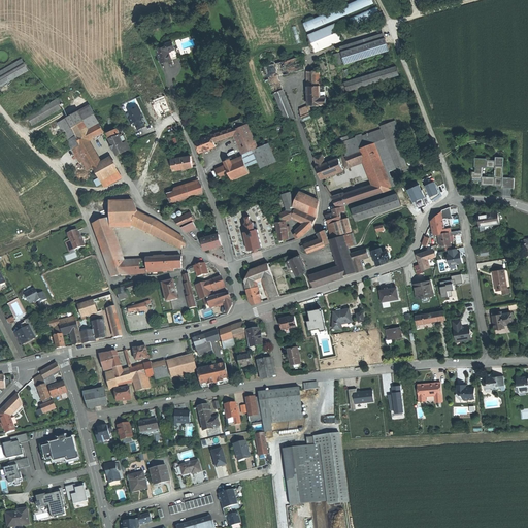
[(372,0),(358,0),(305,23),(308,31),(374,3),(372,0)]
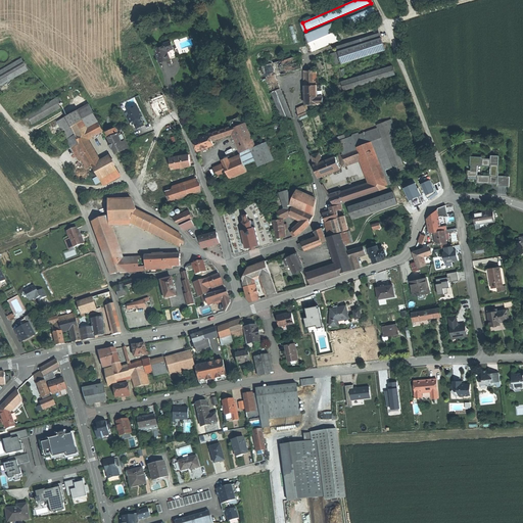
[(373,7),(337,21),(340,30),(376,14),(373,7)]
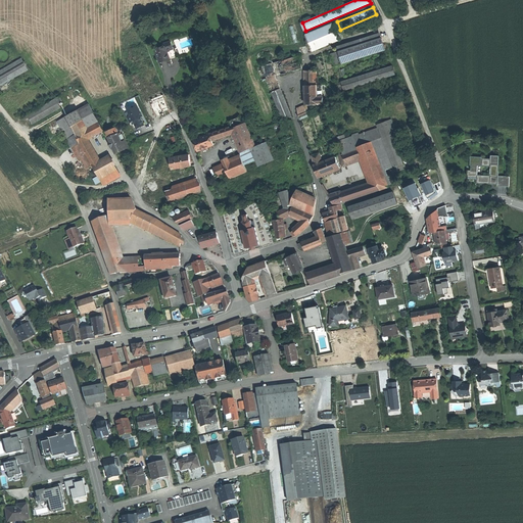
[(341,40),(334,24),(306,35),(314,51),(341,40)]
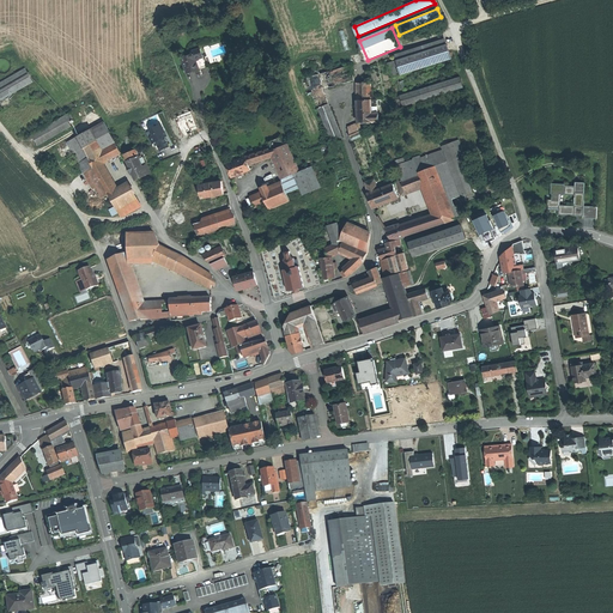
[(447,38),(396,56),(398,61),(448,44),(447,38)]
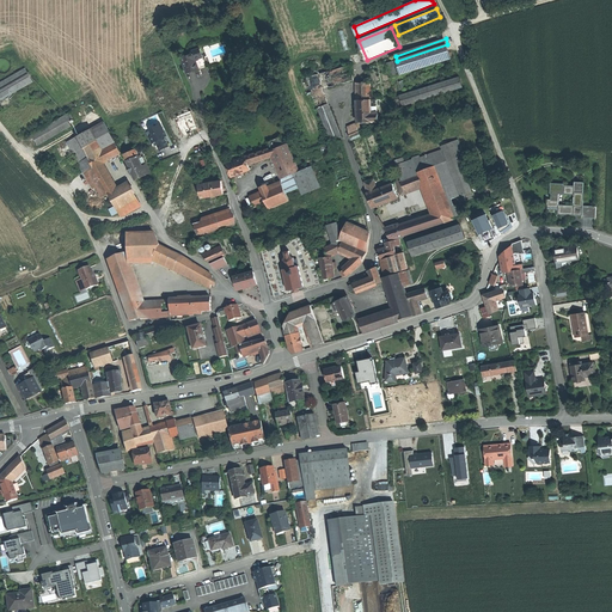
[(392,78),(452,59),(447,44),(397,61),(389,63),(392,78)]
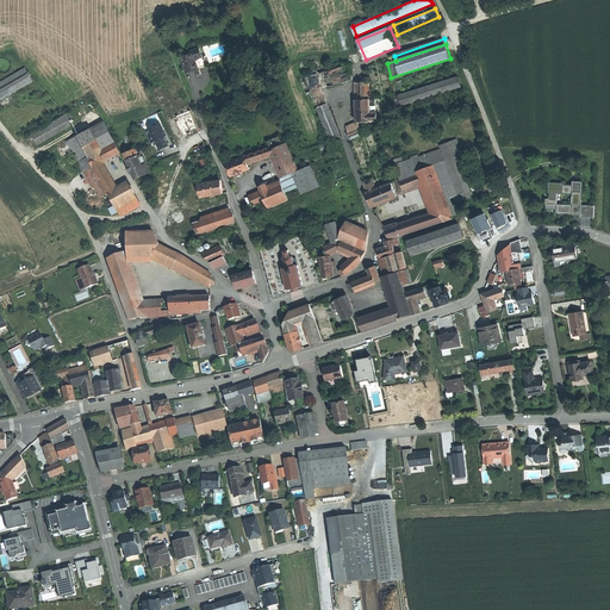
[(192,51),(193,55),(181,58),(187,73),(193,70),(198,69),(195,60),(203,57),(199,49),(192,51)]
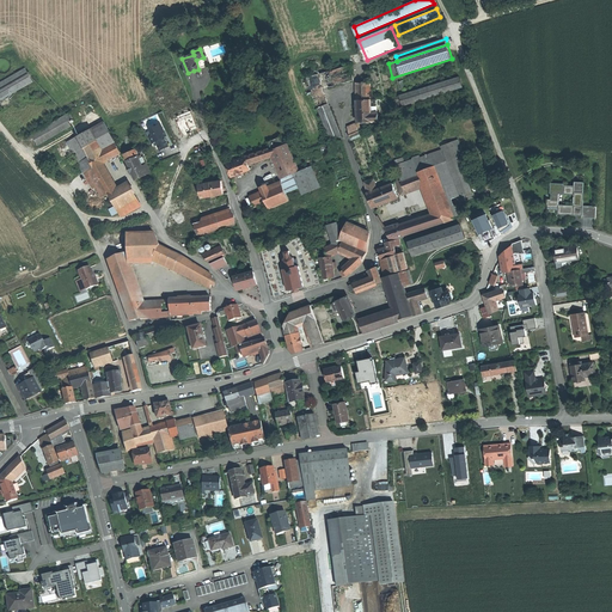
[(199,69),(207,66),(203,57),(196,60),(199,69)]
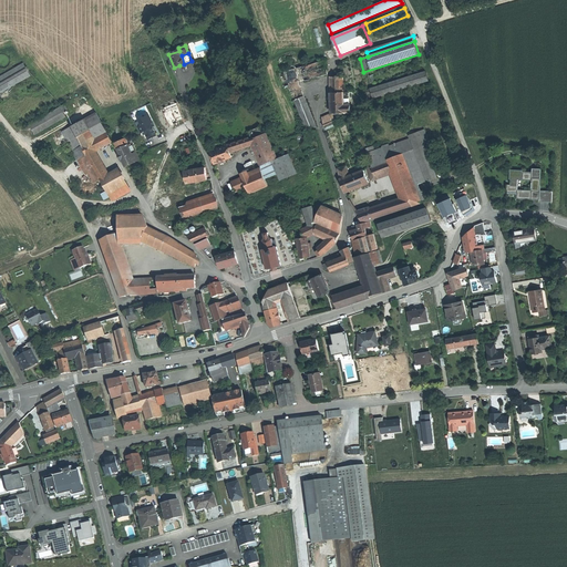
[(317,127),(299,83),(329,74),(326,60),(285,72),(279,74),(285,88),(290,85),(296,100),(295,100),(307,132),(317,127)]
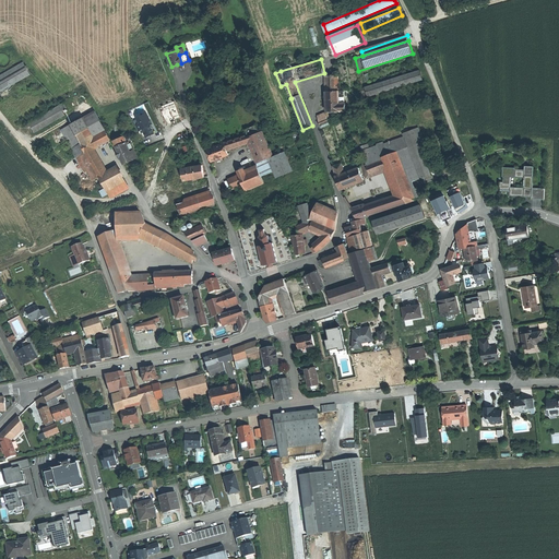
[(23,63),(0,76),(0,92),(30,75),(23,63)]
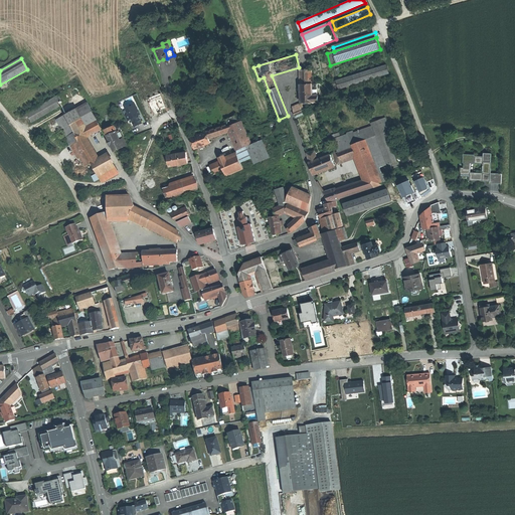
[(390,73),(387,65),(337,80),(339,90),(390,73)]
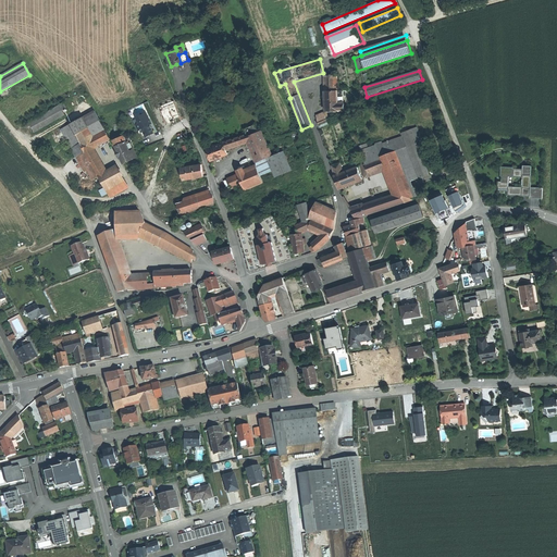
[(345,111),(345,102),(344,102),(343,90),(338,90),(337,75),(324,76),(325,91),(326,91),(327,101),(327,111),(345,111)]
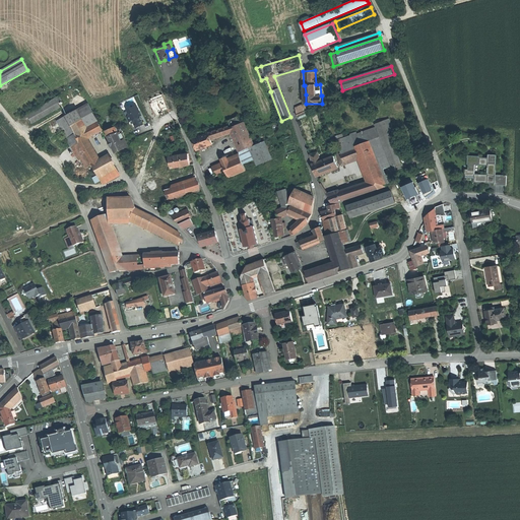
[(61,101),(59,96),(23,117),(25,120),(28,118),(31,124),(60,108),(57,103),(61,101)]
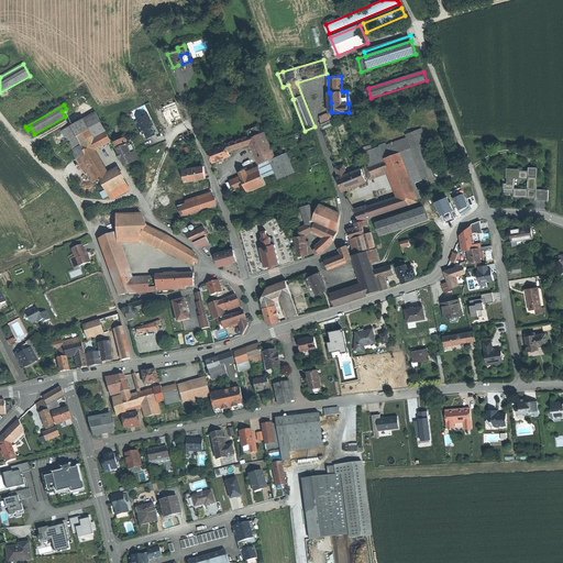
[(72,125),(77,135),(90,129),(92,132),(103,125),(96,112),(72,125)]
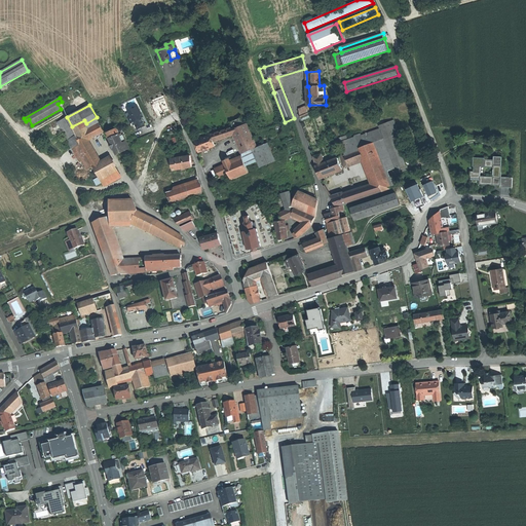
[(125,110),(130,122),(135,121),(137,128),(146,125),(143,116),(144,116),(139,105),(125,110)]
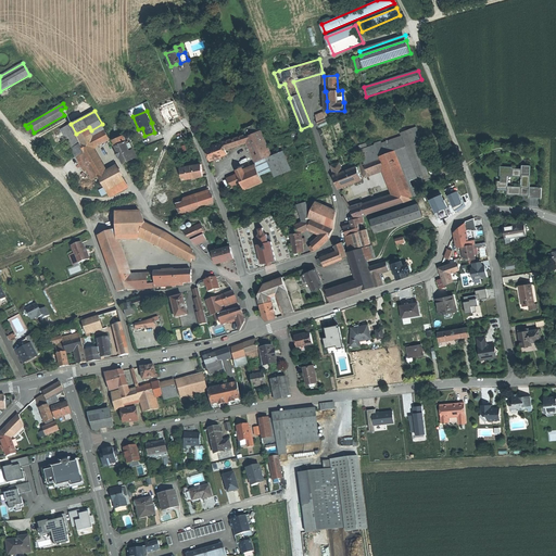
[(318,123),(328,118),(326,113),(324,114),(324,113),(316,115),(318,123)]
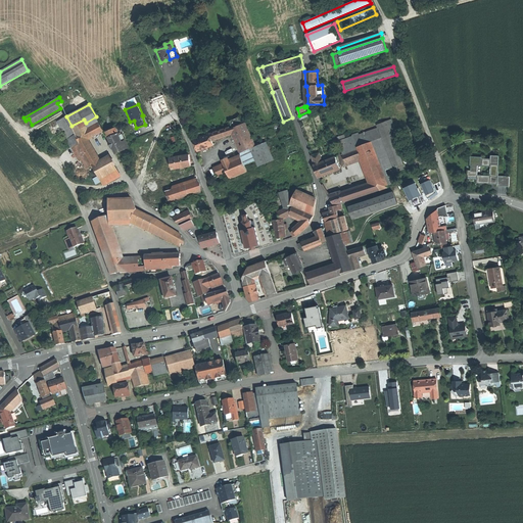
[(101,180),(117,171),(110,157),(100,163),(87,140),(103,131),(96,116),(86,123),(84,120),(72,126),(66,116),(58,122),(80,161),(83,160),(87,169),(93,165),(97,173),(91,175),(94,181),(100,178),(101,180)]
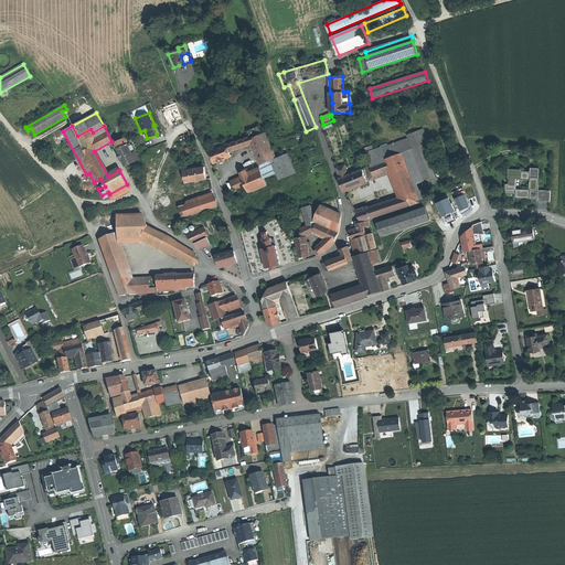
[(425,181),(436,177),(418,130),(408,135),(425,181)]
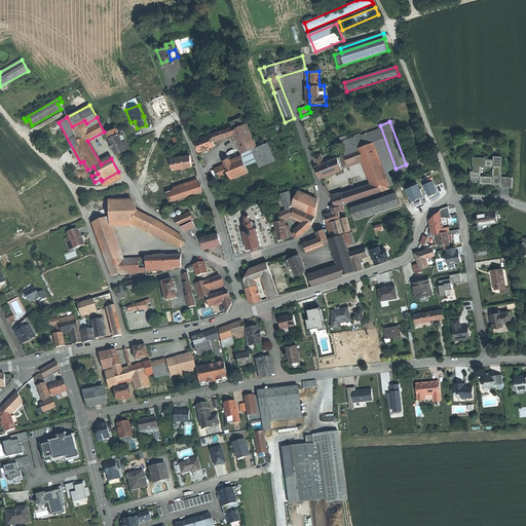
[(215,147),(213,141),(233,134),(242,154),(242,157),(215,168),(219,178),(225,175),(224,172),(227,171),(231,180),(249,172),(246,166),(257,161),(252,149),(257,147),(247,124),(232,130),(231,128),(211,136),(194,142),(197,149),(198,152),(215,147)]
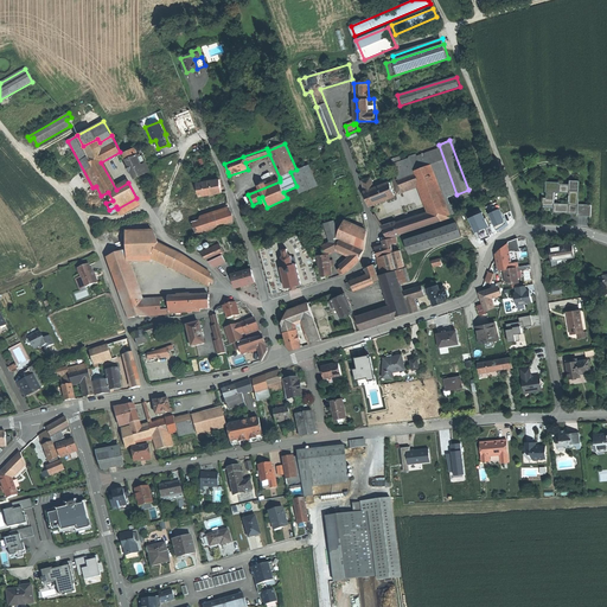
[(135,178),(149,171),(142,155),(141,155),(140,154),(141,154),(138,147),(123,153),(131,168),(135,178)]
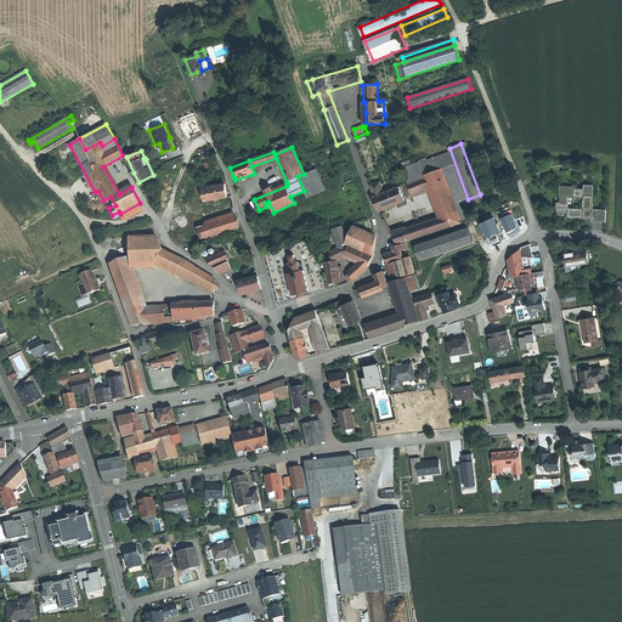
[(467,199),(448,153),(412,167),(410,160),(402,163),(408,181),(408,182),(403,185),(407,198),(431,190),(441,218),(393,233),(396,241),(399,244),(452,227),(463,222),(454,203),(467,199)]
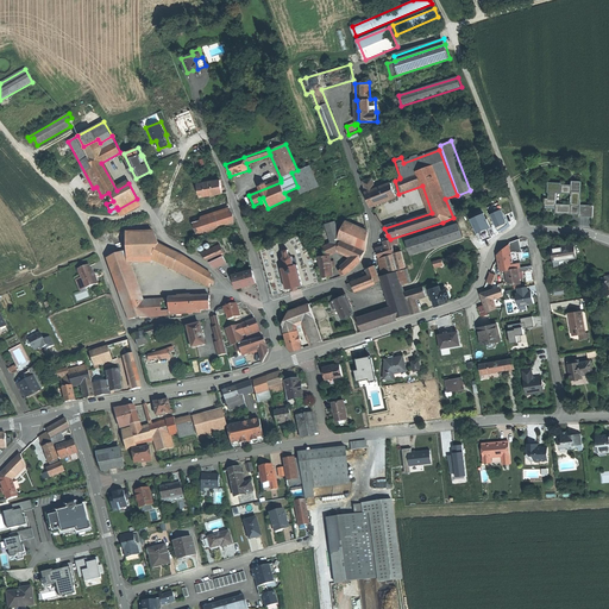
[(301,194),(319,186),(311,165),(297,171),(297,170),(292,173),(297,187),(297,186),(301,194)]
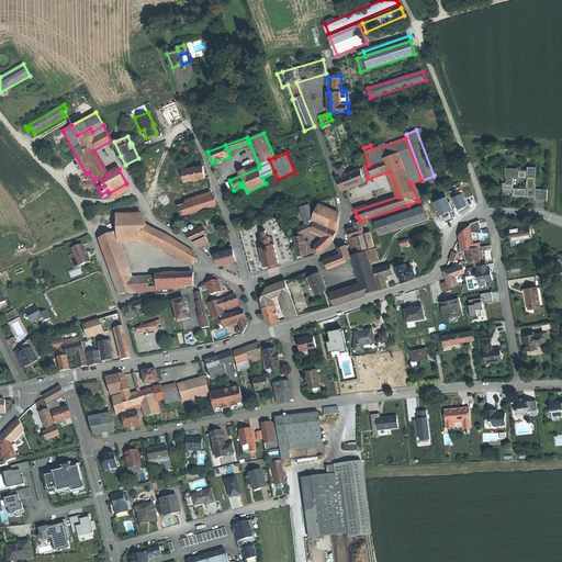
[(172,206),(179,205),(182,216),(216,205),(212,193),(184,202),(180,181),(179,182),(175,160),(163,163),(172,206)]
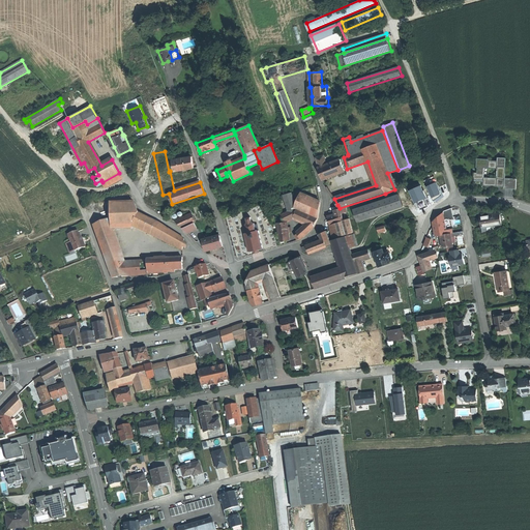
[(323,155),(316,157),(323,178),(345,170),(341,158),(326,165),(323,155)]
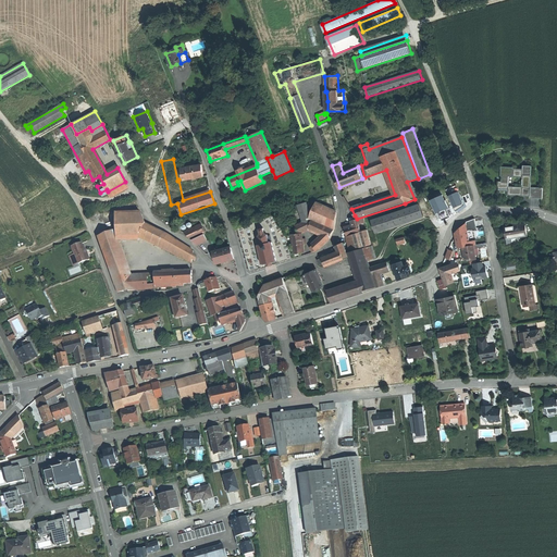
[(184,180),(203,176),(202,172),(201,164),(182,169),(184,180)]
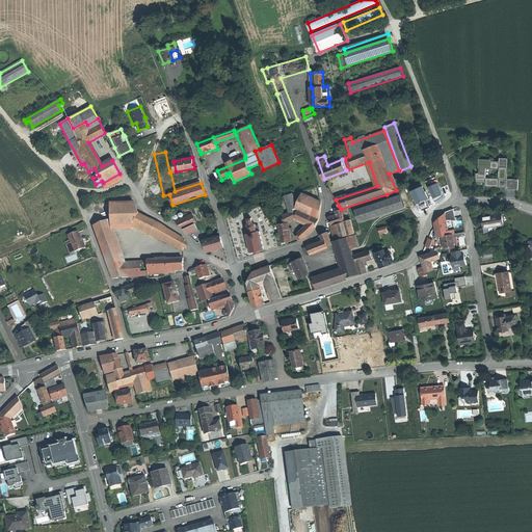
[(505,189),(517,190),(519,180),(507,179),(507,162),(480,160),(480,168),(481,168),(481,174),(476,174),(475,179),(476,179),(476,183),(478,183),(478,184),(482,184),(484,184),(484,185),(506,187),(505,189)]
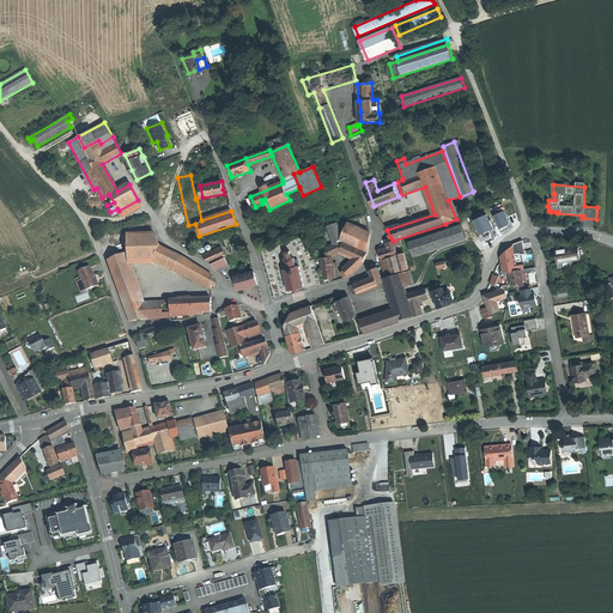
[(120,214),(140,204),(138,200),(119,211),(120,214)]
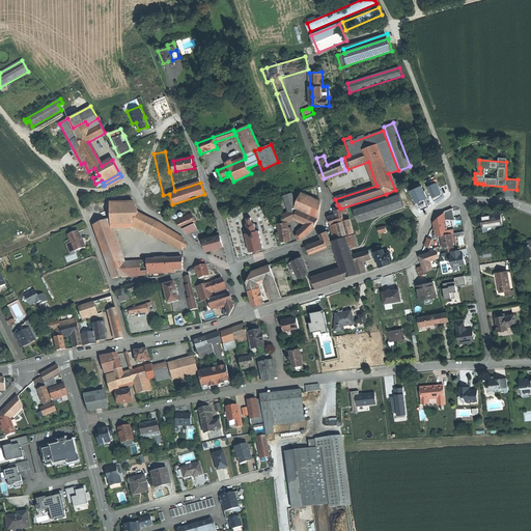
[(437,182),(427,186),(434,200),(443,196),(437,182)]
